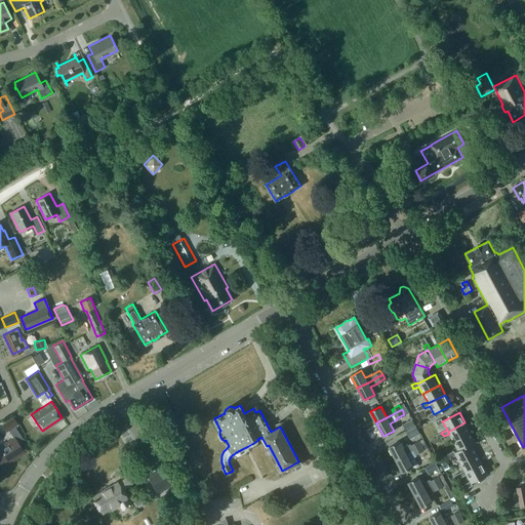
[(0,446),(0,462),(2,467),(24,452),(16,442),(22,438),(14,427),(17,423),(13,417),(2,425),(7,431),(9,430),(14,438),(0,446)]
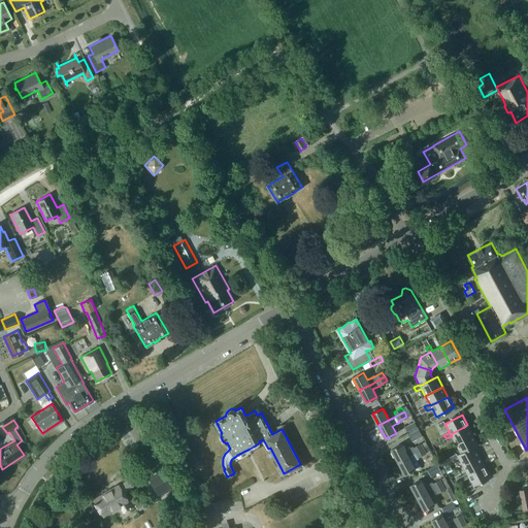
[(404,427),(407,432),(416,428),(413,423),(404,427)]
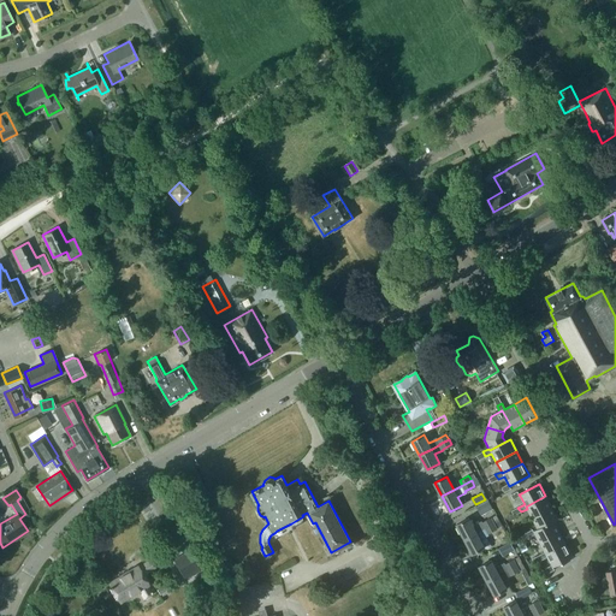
[(545,496),(526,507),(527,509),(532,519),(551,508),(545,496)]
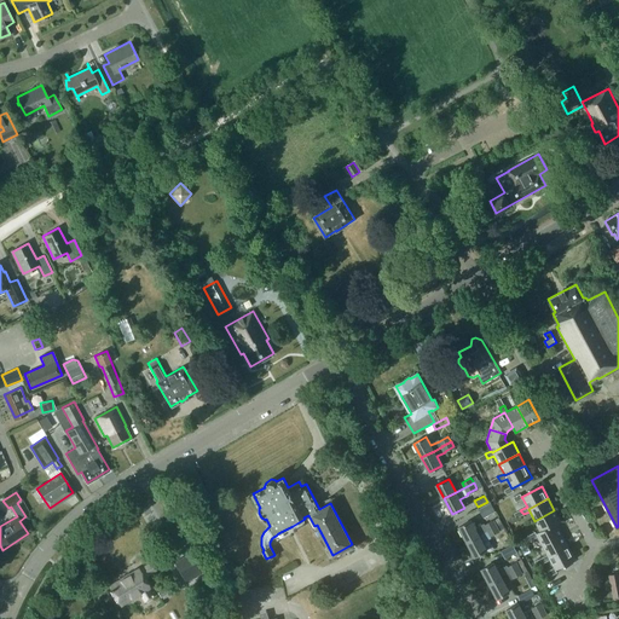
[(479,509),(482,516),(492,512),(489,504),(479,509)]
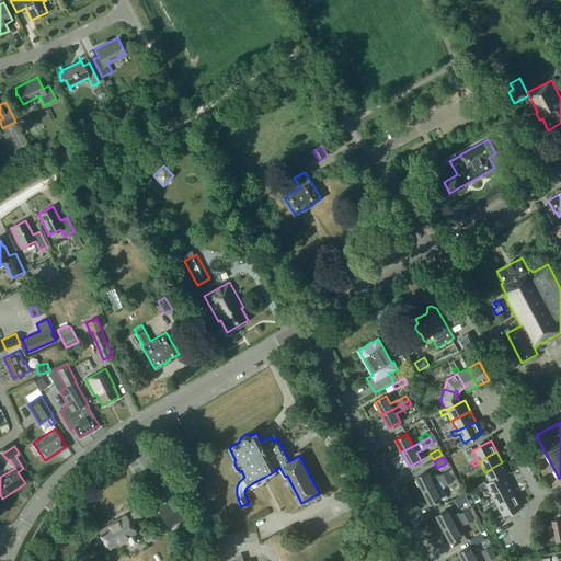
[(502,462),(484,472),(490,482),(504,474),(508,473),(502,462)]
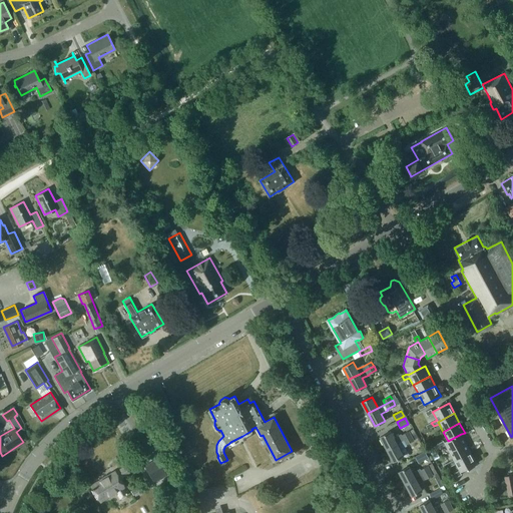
[(380,437),(387,450),(397,444),(397,443),(404,439),(404,440),(412,436),(409,431),(401,435),(401,434),(394,437),(391,432),(380,437)]
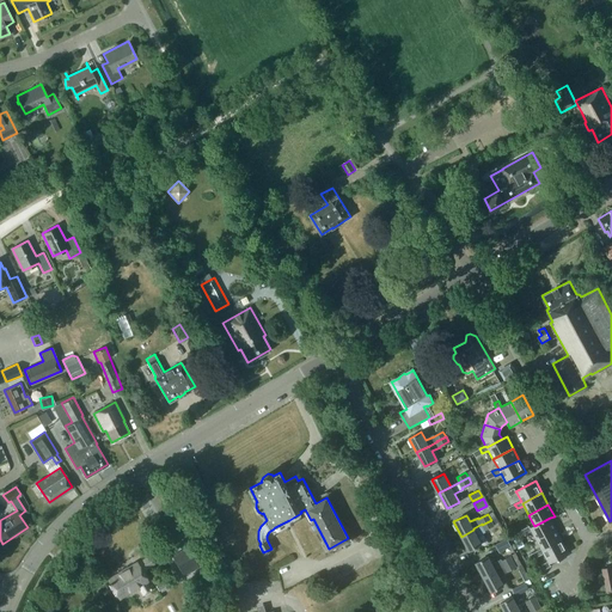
[(528,526),(522,530),(525,534),(532,531),(537,539),(556,528),(550,518),(534,526),(530,528),(528,526)]
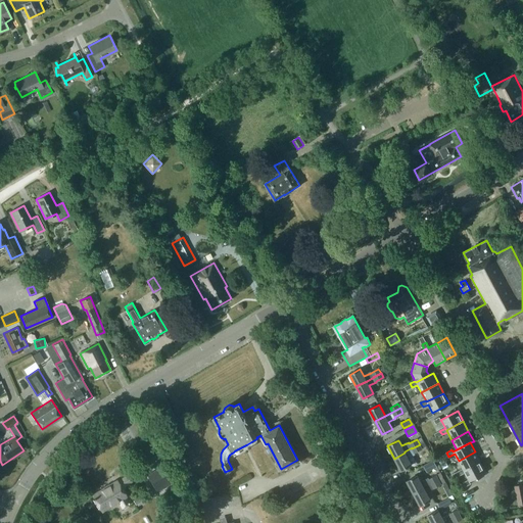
[(405,453),(394,459),(400,470),(411,464),(408,458),(415,454),(414,453),(422,448),(420,444),(412,448),(412,447),(405,452),(405,453)]
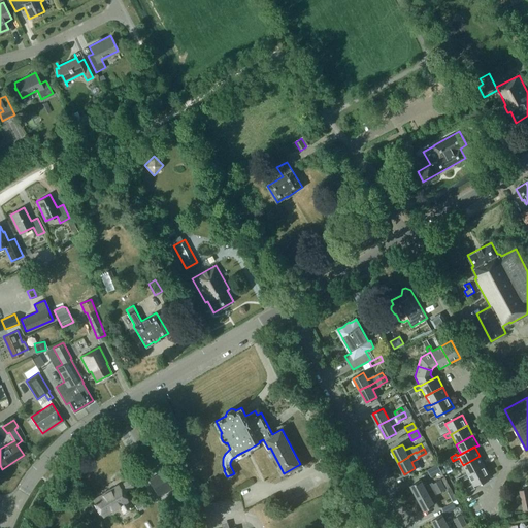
[(480,456),(463,465),(467,473),(468,475),(485,466),(480,456)]
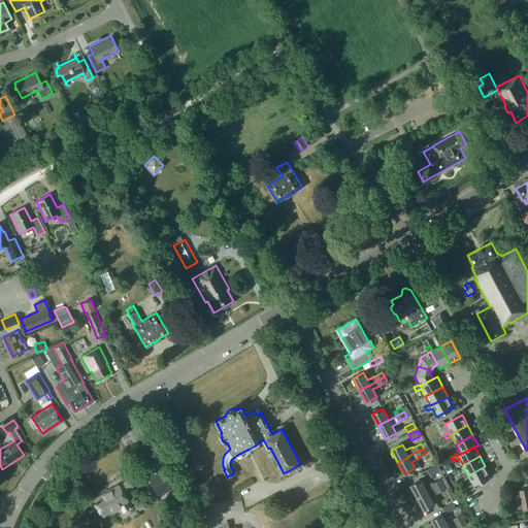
[(427,470),(430,475),(440,470),(437,465),(427,470)]
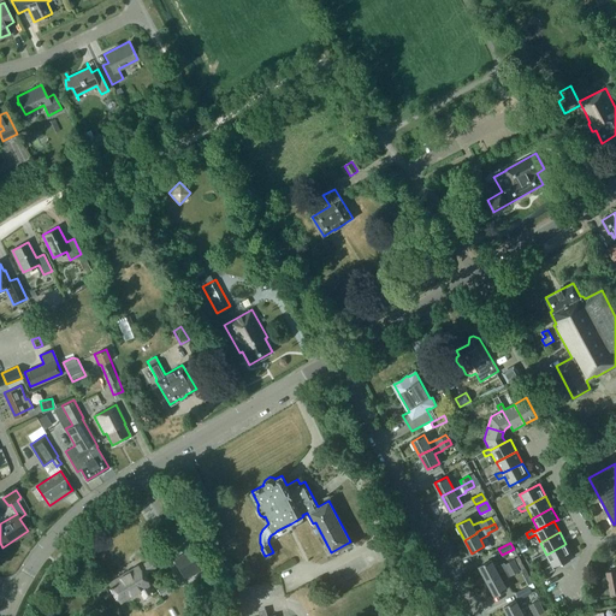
[(545,552),(539,556),(542,561),(548,557),(551,564),(552,567),(573,556),(566,544),(546,555),(545,552)]
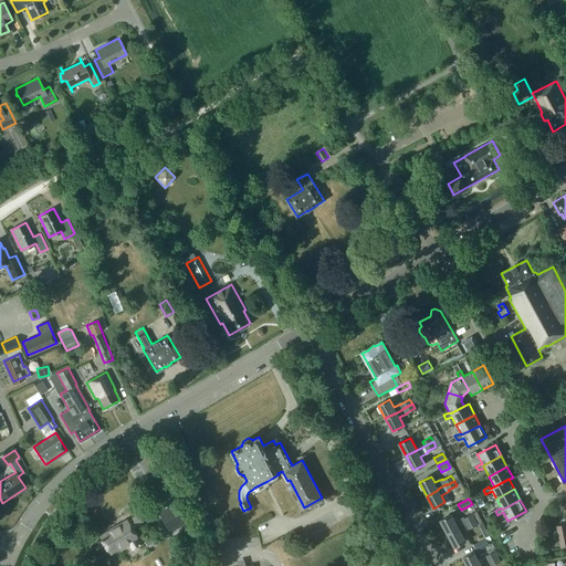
[(102,541),(103,541),(108,551),(118,545),(121,547),(128,542),(133,549),(139,545),(135,538),(136,537),(130,527),(143,521),(138,514),(127,522),(126,520),(101,536),(102,538),(101,540),(102,541)]
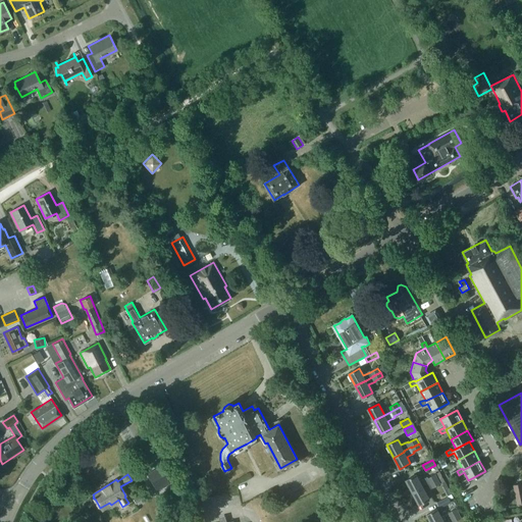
[(406,480),(412,492),(423,486),(430,482),(430,483),(437,478),(435,474),(427,478),(427,476),(420,480),(417,475),(406,480)]
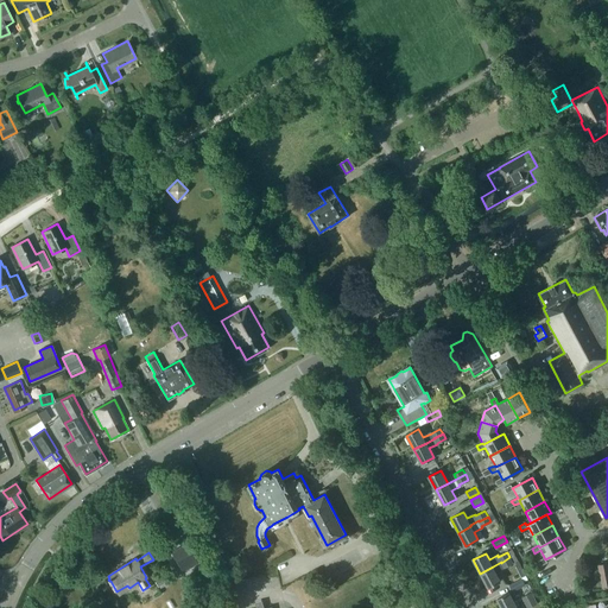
[(493,567),(480,574),(488,588),(500,581),(495,572),(504,568),(513,563),(510,557),(501,563),(501,562),(493,567)]
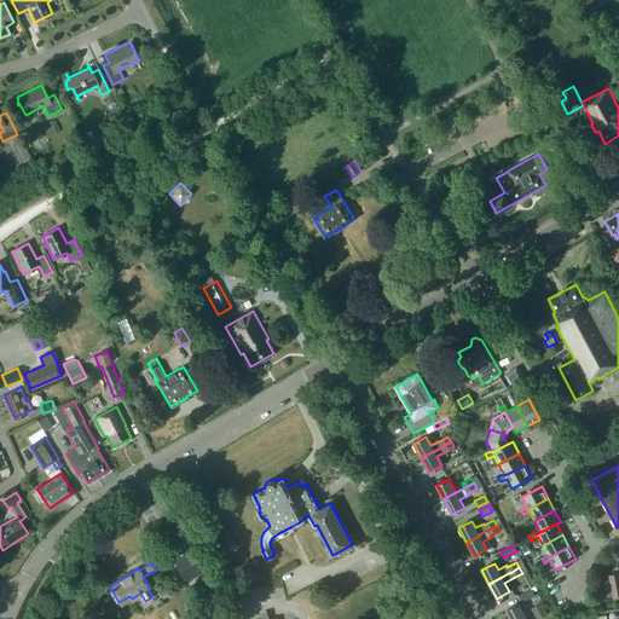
[(165,586),(156,590),(161,597),(168,593),(165,586)]
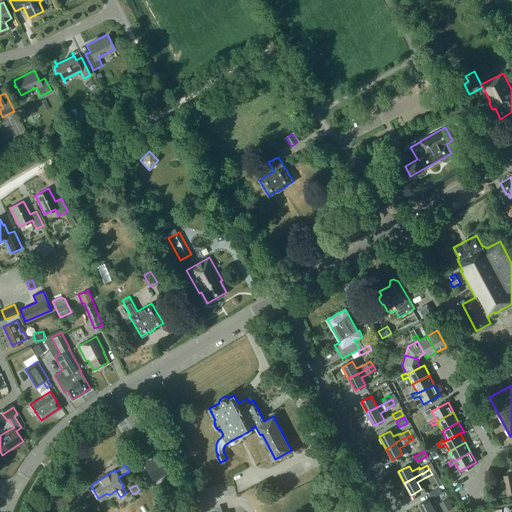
[(429,493),(431,498),(442,493),(439,487),(429,493)]
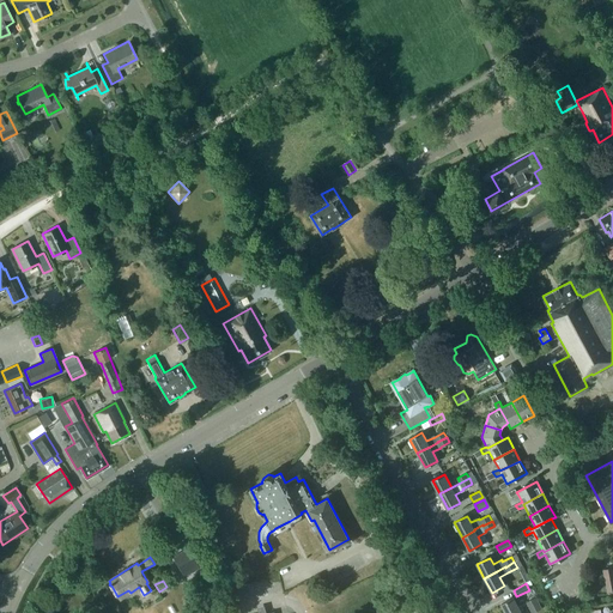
[(526,601),(529,607),(538,602),(535,596),(526,601)]
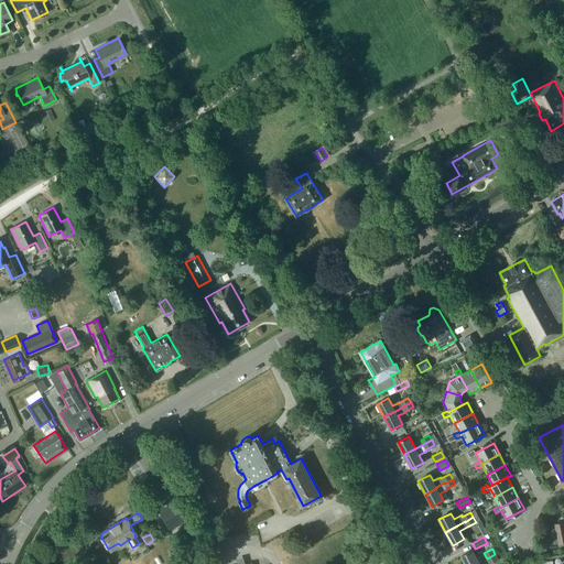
[(461,556),(465,563),(477,563),(479,563),(473,550),(461,556)]
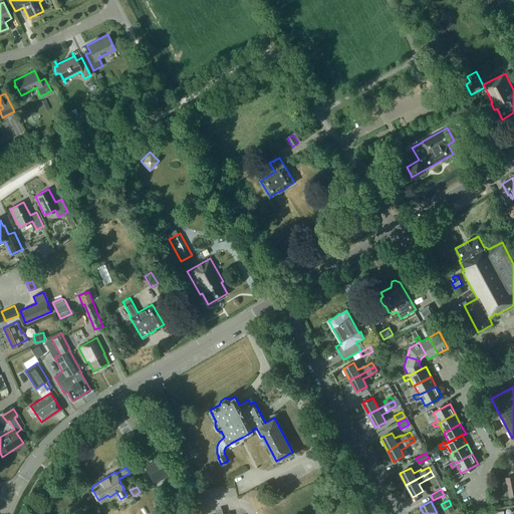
[(451,505),(444,509),(446,513),(457,508),(455,504),(451,506),(451,505)]
